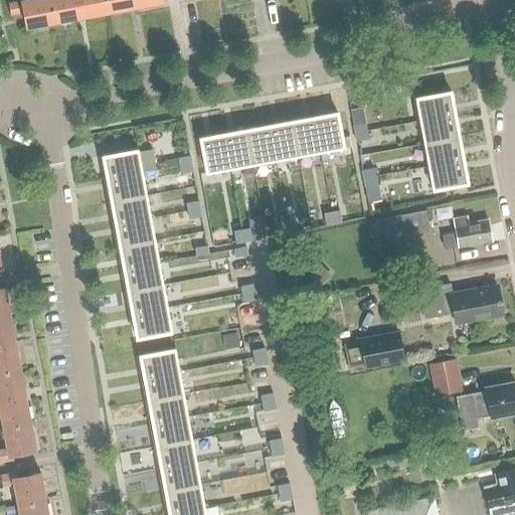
[(54,23),(49,0),(17,0),(9,2),(11,14),(24,12),(27,28),(54,23)]
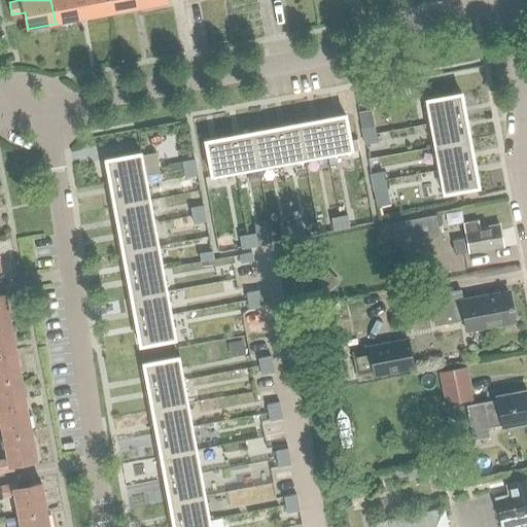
[(83,19),(79,0),(50,0),(56,24),(83,19)]
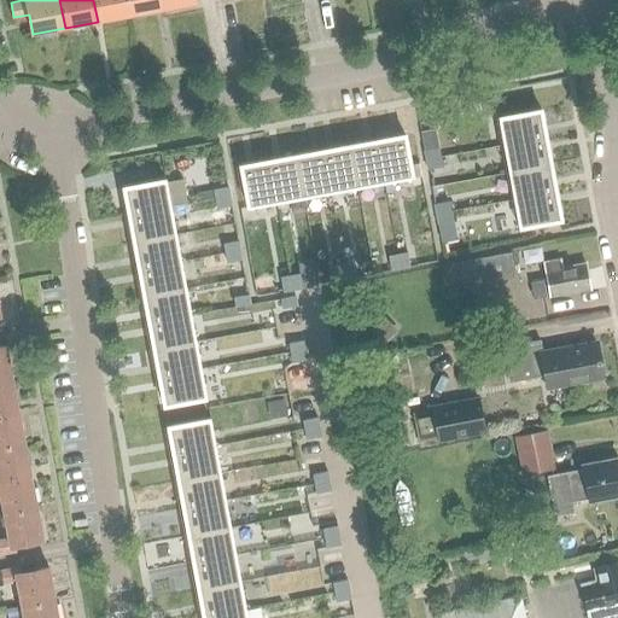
[(129,16),(127,0),(93,0),(98,22),(129,16)]
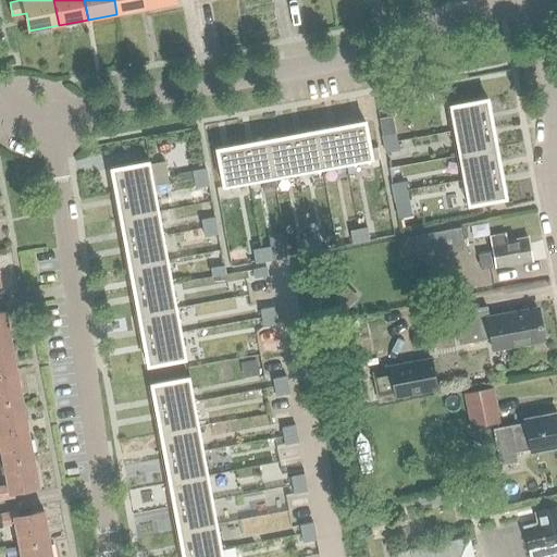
[(114,0),(116,14),(146,9),(144,0),(114,0)]
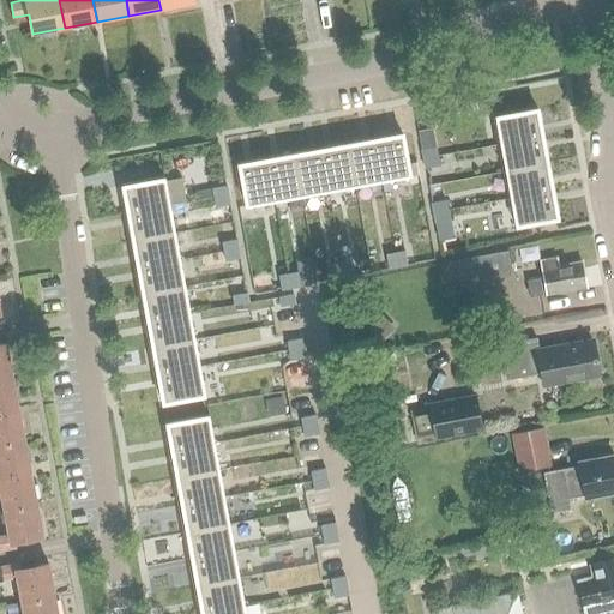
[(537,109),(495,118),(500,145),(542,137),(537,109)]
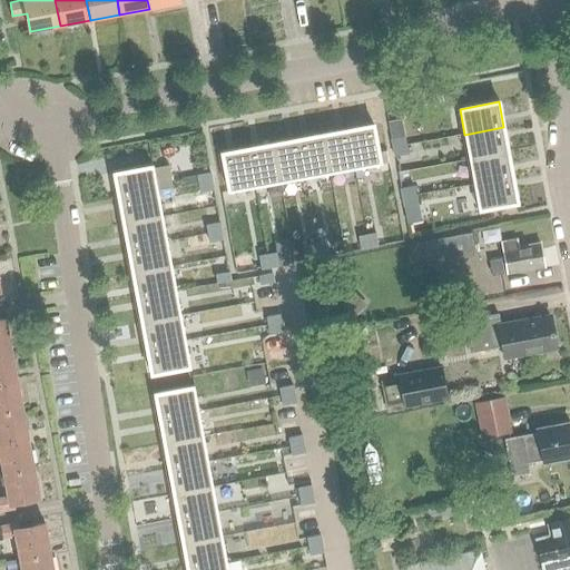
[(401,119),(389,121),(392,139),(391,139),(393,148),(406,146),(404,137),(401,119)]
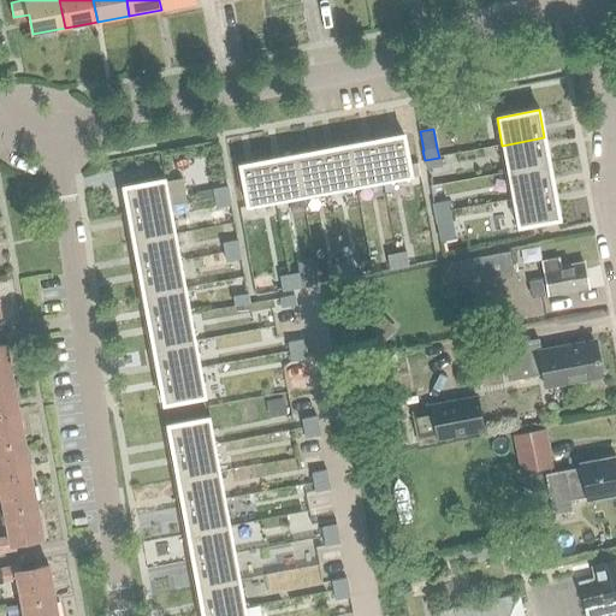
[(403,135),(375,140),(383,182),(412,177),(403,135)]
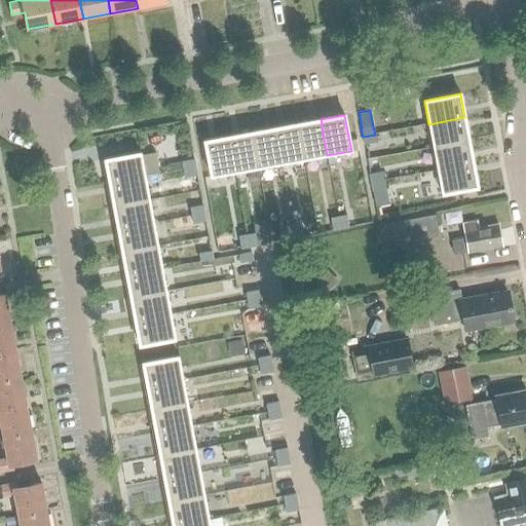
[(464,117),(428,124),(433,147),(468,141),(464,117)]
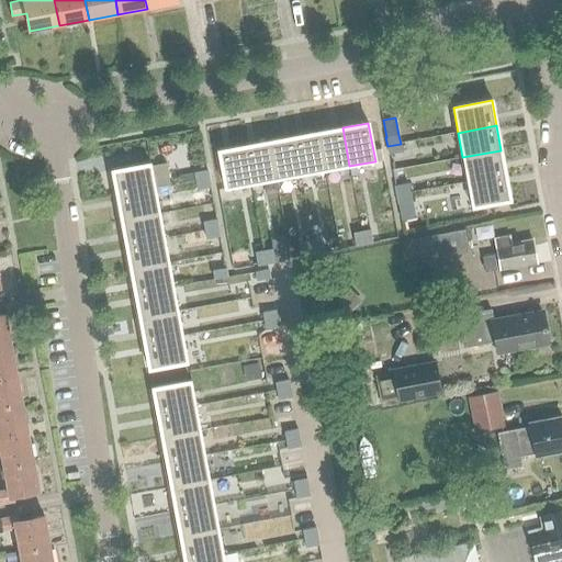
[(343,127),(317,133),(325,171),(349,166),(343,127)]
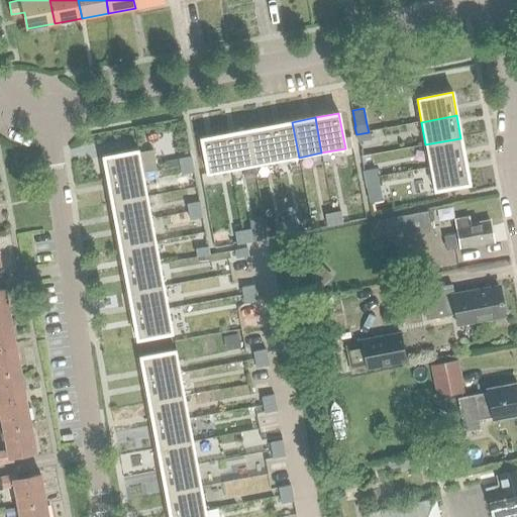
[(292,122),(270,126),(277,162),(299,158),(292,122)]
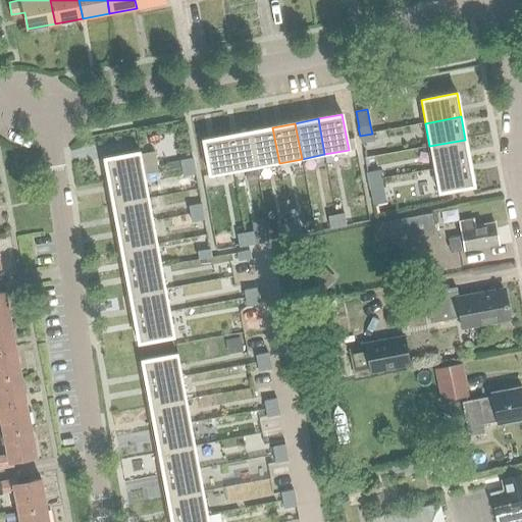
[(272,127),(250,132),(256,167),(279,163),(272,127)]
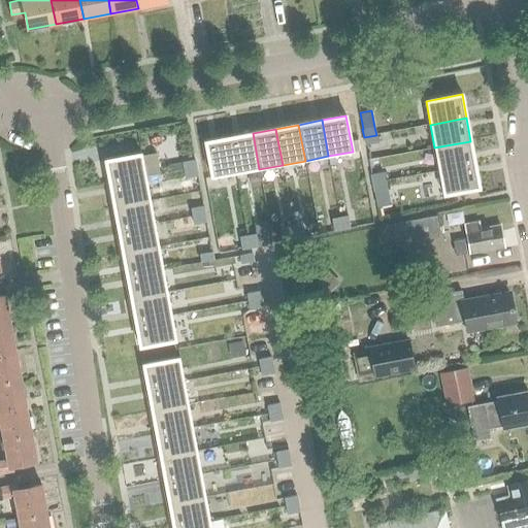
[(253,133),(229,137),(236,173),(259,169),(253,133)]
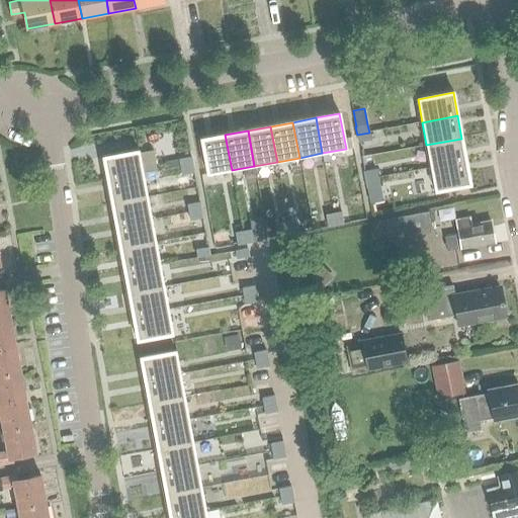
[(369,133),(357,135),(358,143),(370,141),(369,133)]
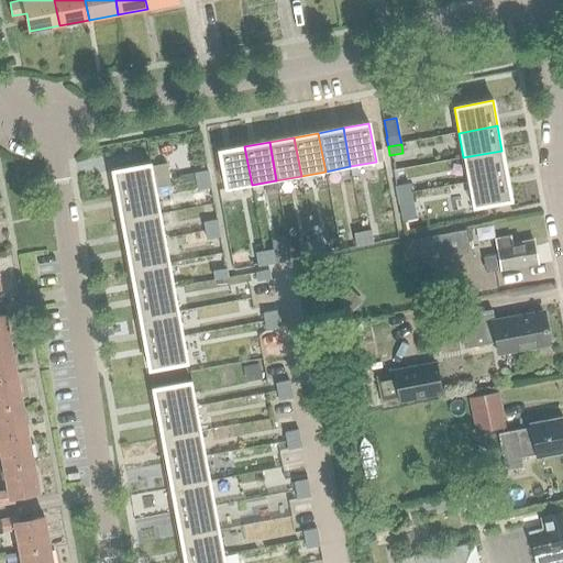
[(244,146),(219,151),(227,190),(252,185),(244,146)]
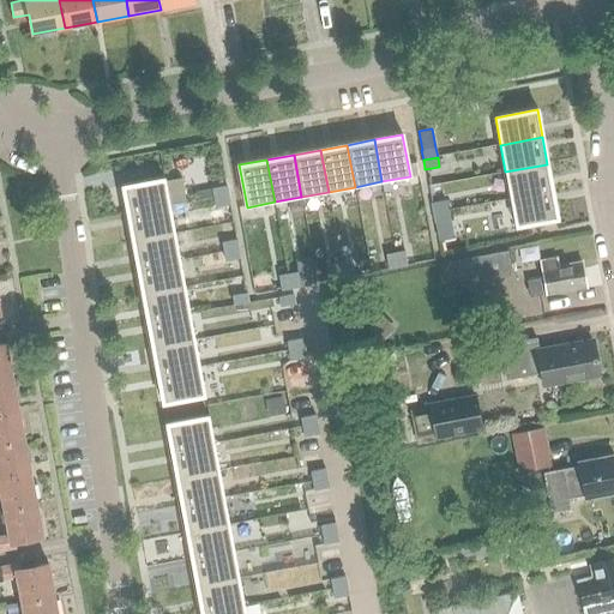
[(547,164),(505,172),(510,199),(553,191),(547,164)]
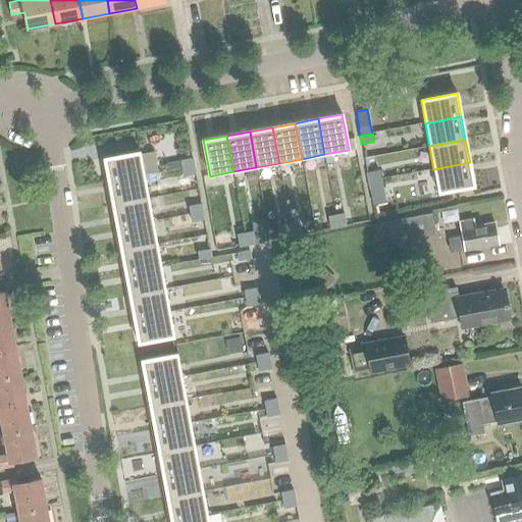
[(108,183),(145,175),(140,152),(104,158),(108,183)]
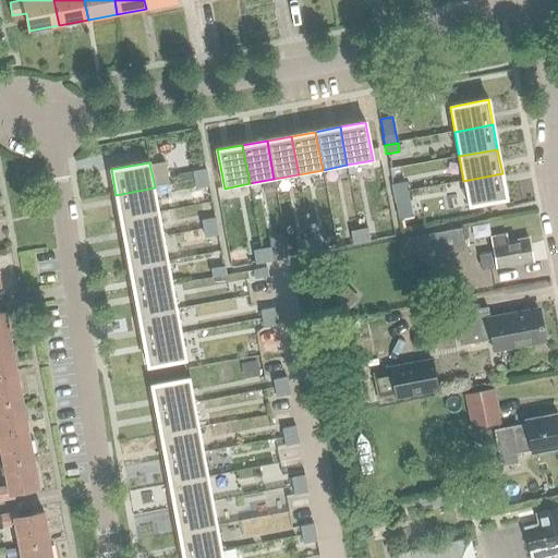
[(194,180),(207,178),(206,169),(193,171),(194,180)]
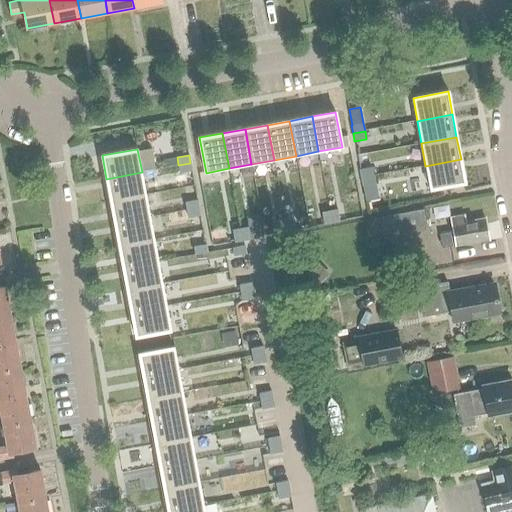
[(461,159),(425,166),(430,189),(465,182),(461,159)]
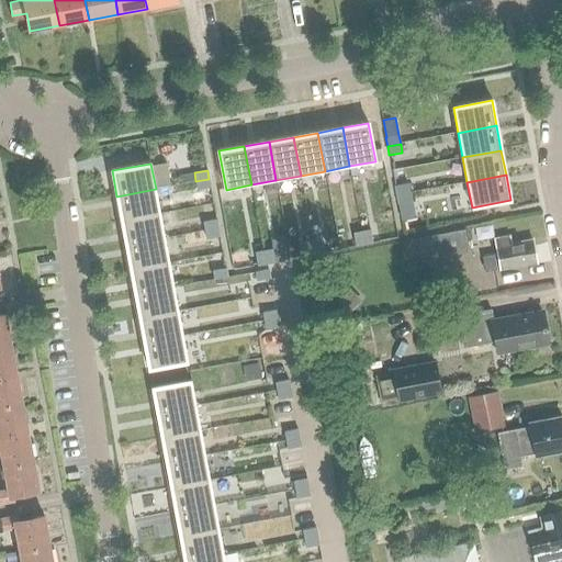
[(211,188),(209,179),(195,181),(198,190),(211,188)]
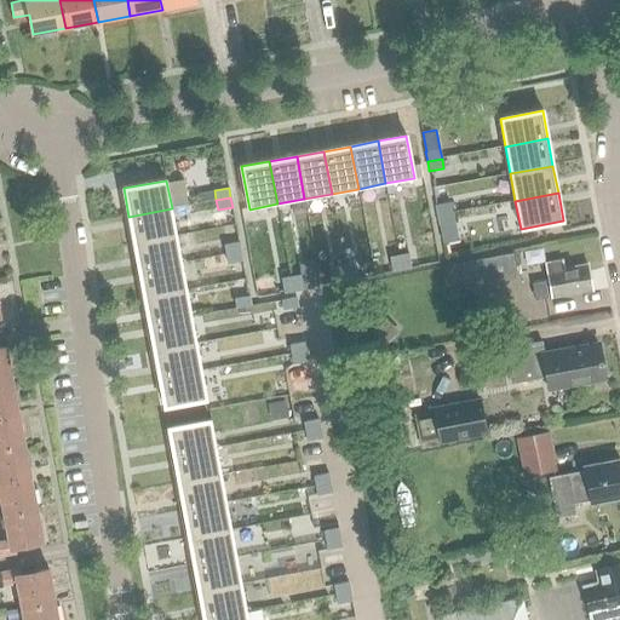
[(451,204),(436,206),(437,216),(452,212),(451,204)]
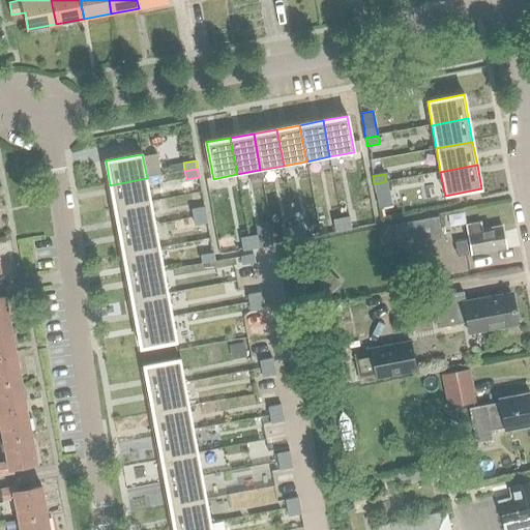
[(151,202),(147,178),(110,185),(115,208),(151,202)]
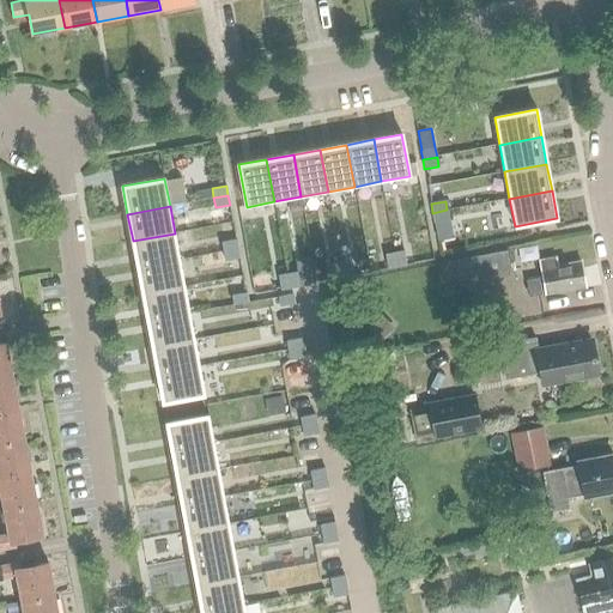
[(447,210),(432,213),(435,223),(449,219),(447,210)]
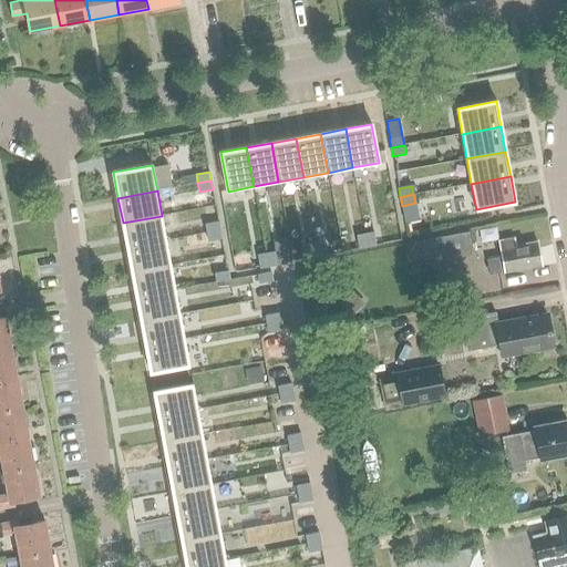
[(162,216),(123,223),(127,248),(166,240),(162,216)]
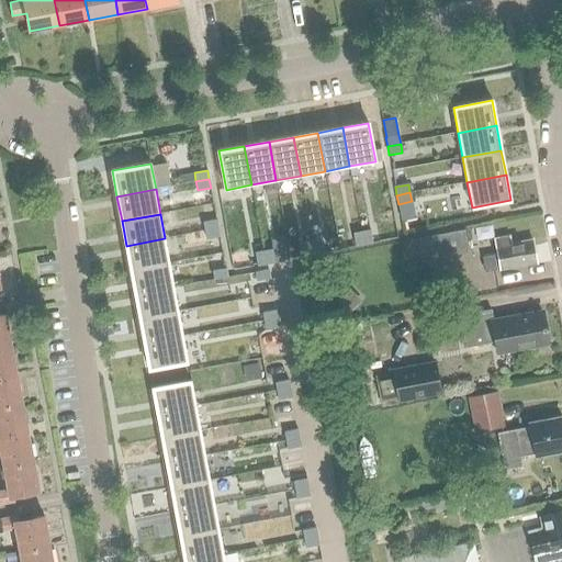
[(203,222),(205,231),(218,228),(216,220),(203,222)]
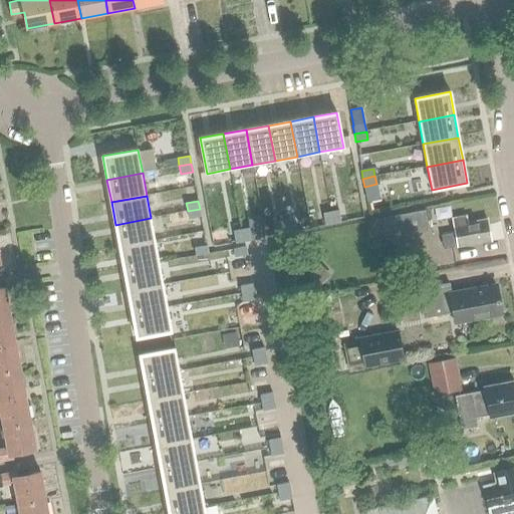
[(200,209),(188,211),(189,219),(201,217),(200,209)]
